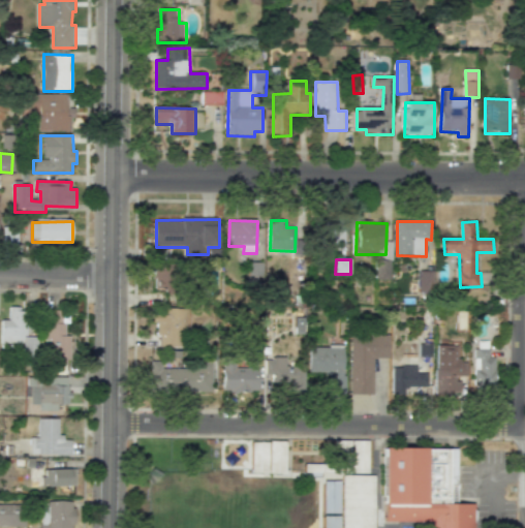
[(377,280),(393,280),(393,261),(378,260),(377,280)]
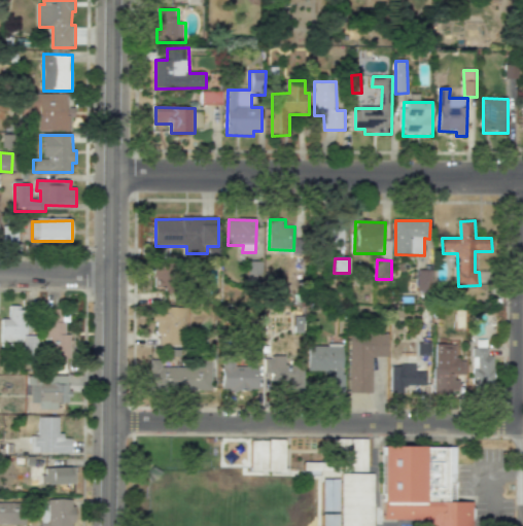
[(154,289),(175,289),(175,264),(155,263),(154,289)]
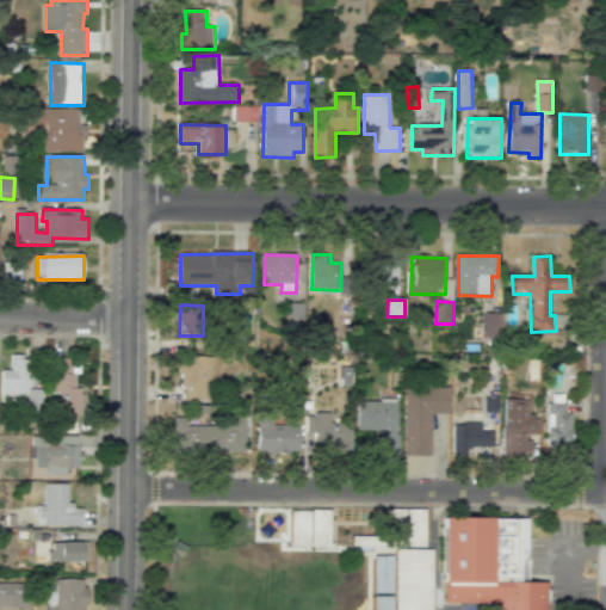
[(505,314),(487,314),(486,339),(504,339),(505,314)]
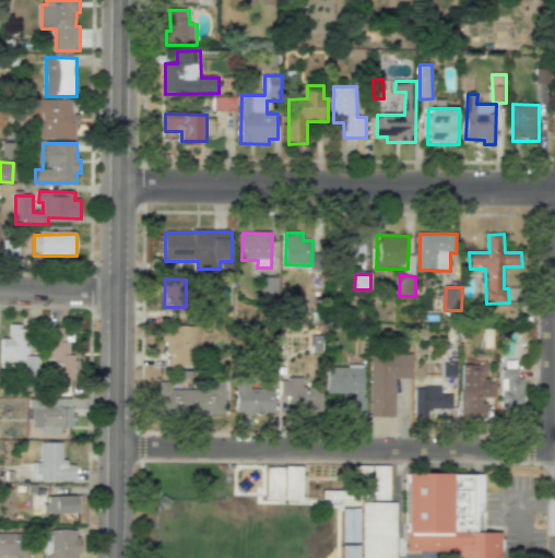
[(172,367),(200,367),(201,327),(164,325),(163,342),(168,342),(168,354),(172,354),(172,367)]
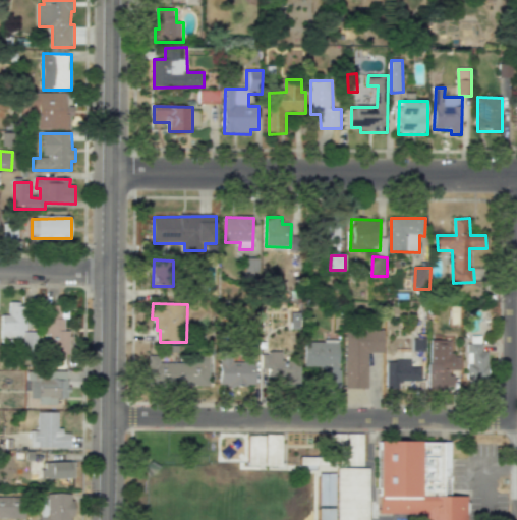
[(3,339),(25,340),(25,351),(37,351),(37,332),(29,332),(29,304),(11,304),(11,316),(3,315),(3,339)]
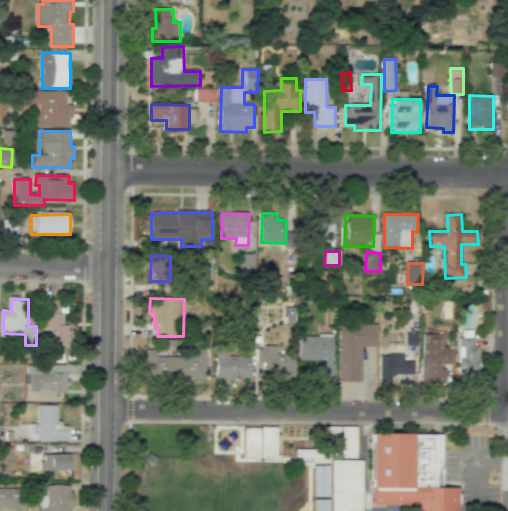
[(69,325),(65,325),(66,301),(44,301),(44,329),(52,329),(52,353),(69,353),(69,325)]
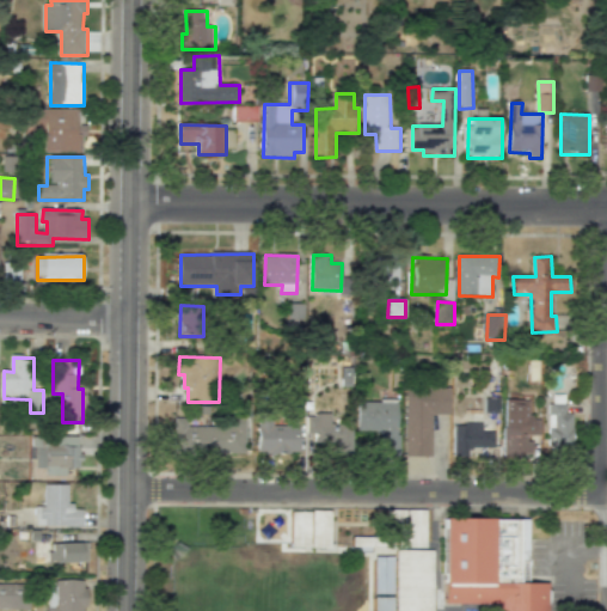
[(406,457),(434,458),(435,415),(453,415),(453,389),(409,388),(406,457)]
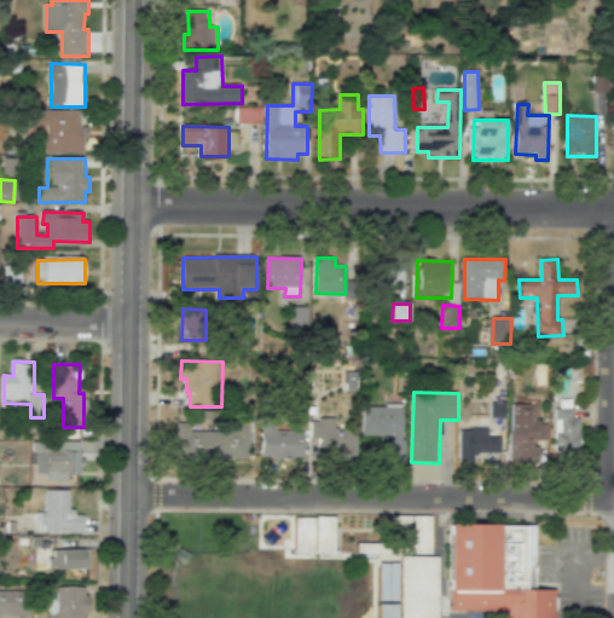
[(387,462),(405,462),(406,406),(365,405),(364,437),(388,438),(387,462)]
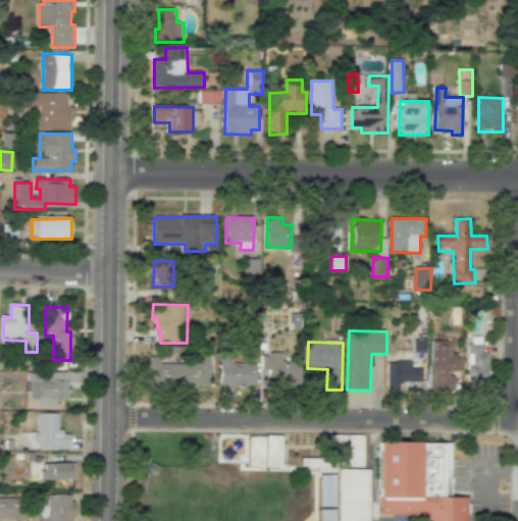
[(453,342),(433,342),(432,388),(463,389),(464,357),(453,357),(453,342)]
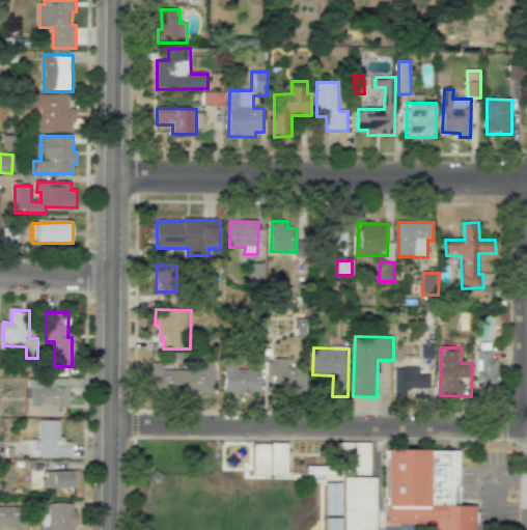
[(499,359),(494,359),(494,352),(478,352),(478,388),(498,389),(499,359)]
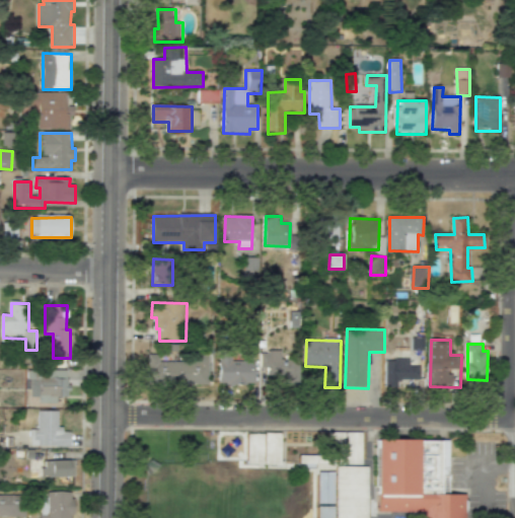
[(262,352),(263,377),(300,376),(300,359),(282,360),(282,351),(262,352)]
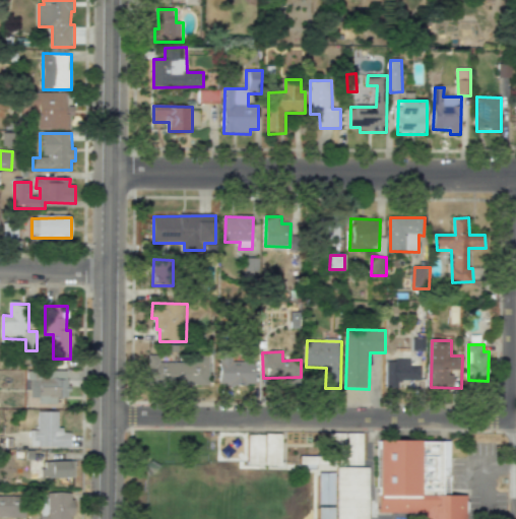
[(256,363),(234,362),(234,354),(221,354),(220,385),(256,386),(256,363)]
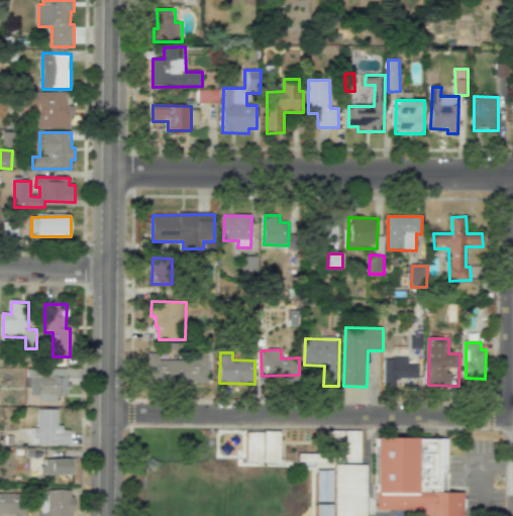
[(148,383),(209,384),(210,354),(199,353),(199,362),(161,360),(161,353),(149,353),(148,383)]
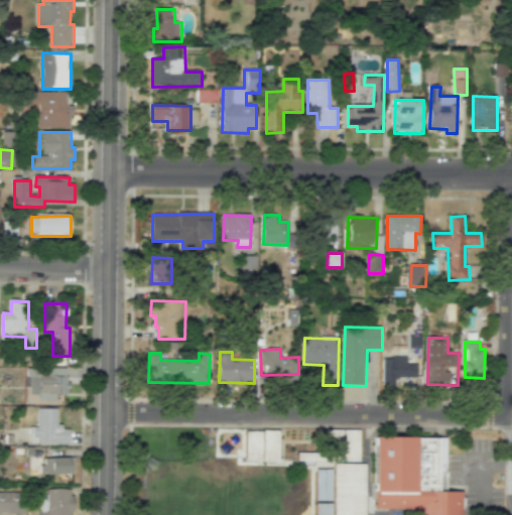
[(385,359),(385,386),(397,385),(396,378),(420,377),(419,364),(408,364),(408,358),(385,359)]
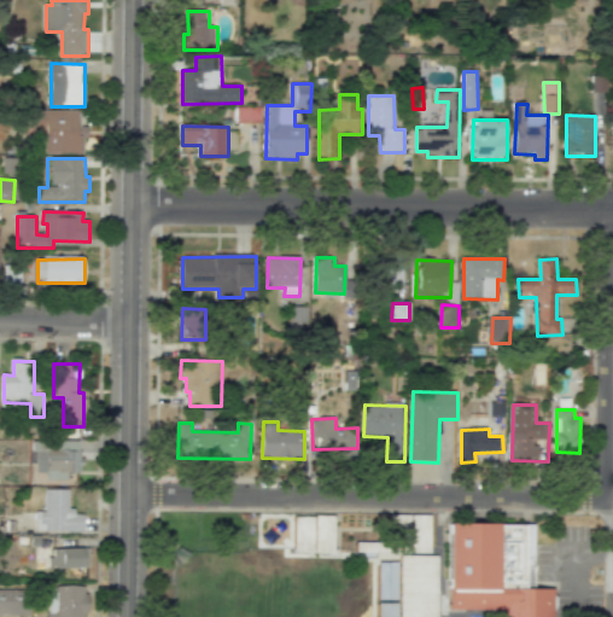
[(83,442),(36,442),(36,473),(47,473),(47,481),(70,481),(70,473),(83,473),(83,442)]
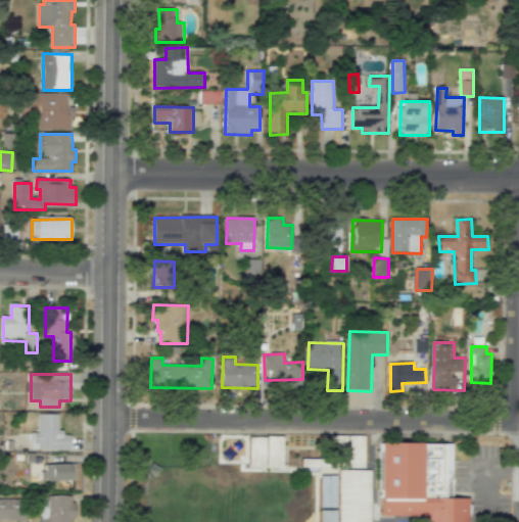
[(32,433),(32,451),(73,451),(73,435),(61,435),(61,415),(40,414),(39,433),(32,433)]
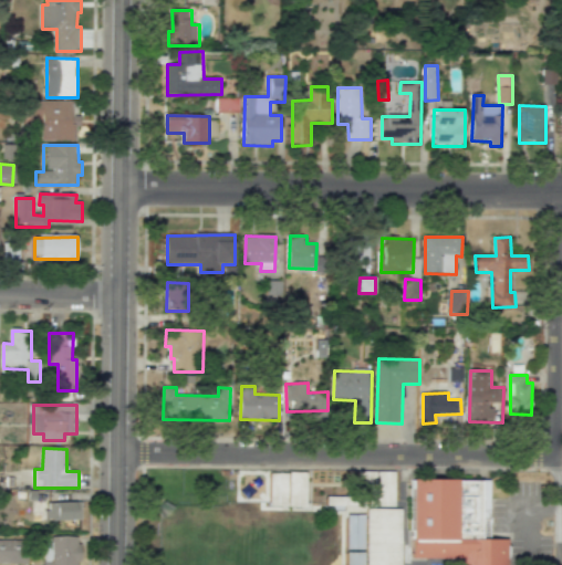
[(291,472),(290,508),(308,508),(308,472),(291,472)]
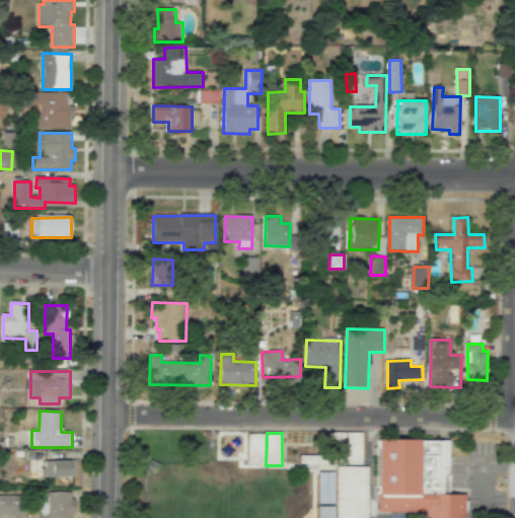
[(345,433),(329,433),(329,464),(345,464),(345,433)]
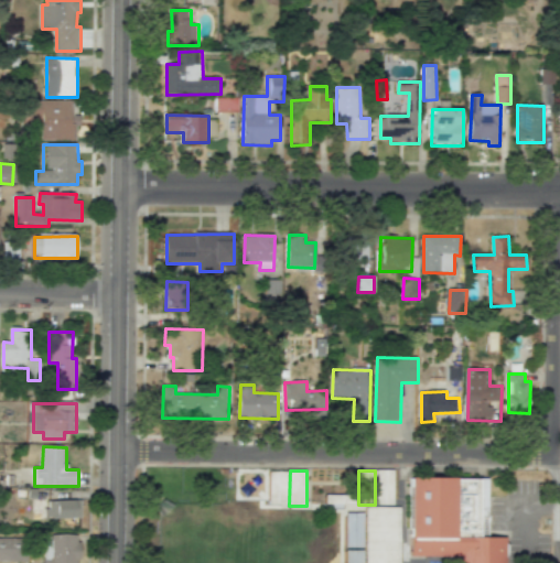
[(395,506),(395,471),(377,471),(377,505),(395,506)]
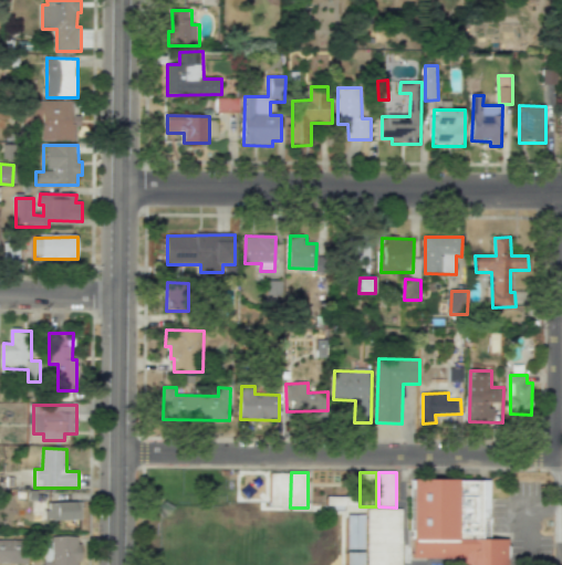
[(271,474),(271,506),(289,508),(290,474),(271,474)]
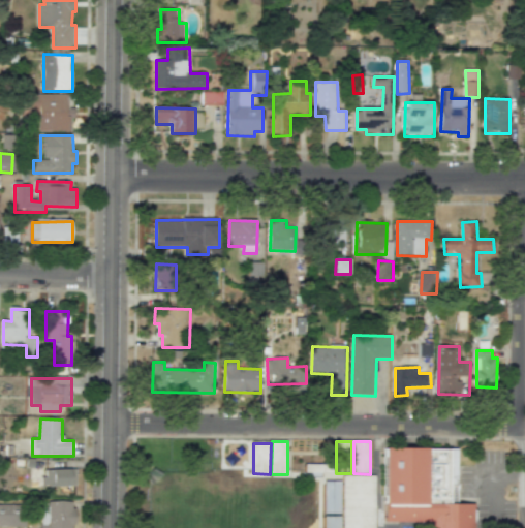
[(432,527),(432,523),(385,522),(385,447),(428,448),(429,449),(459,449),(459,504),(474,504),(473,527),(432,527)]
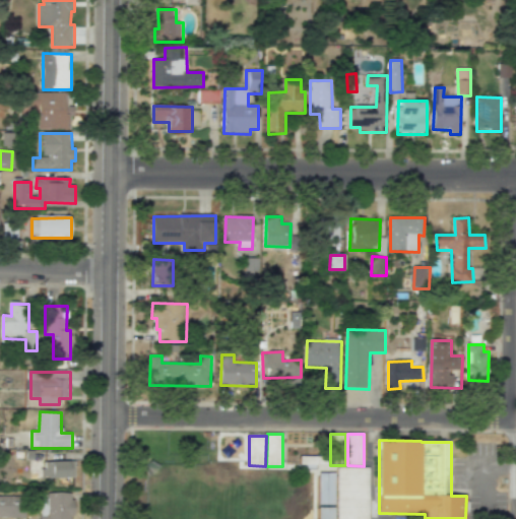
[(44,478),(76,478),(75,461),(44,462),(44,478)]
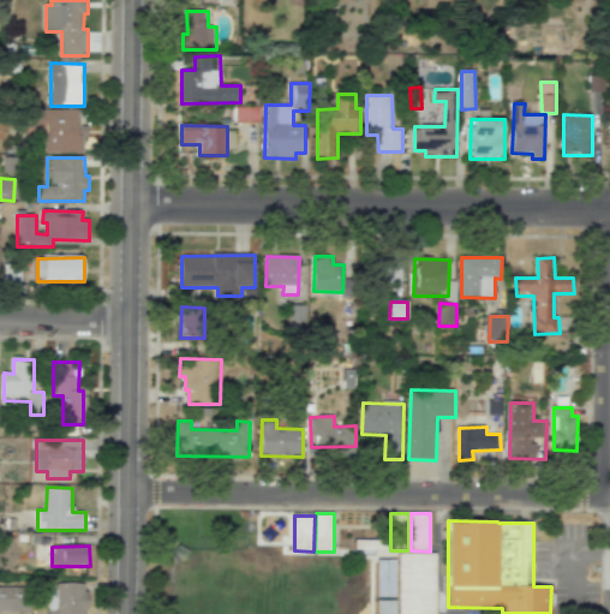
[(436,613),(438,554),(401,553),(399,613),(436,613)]
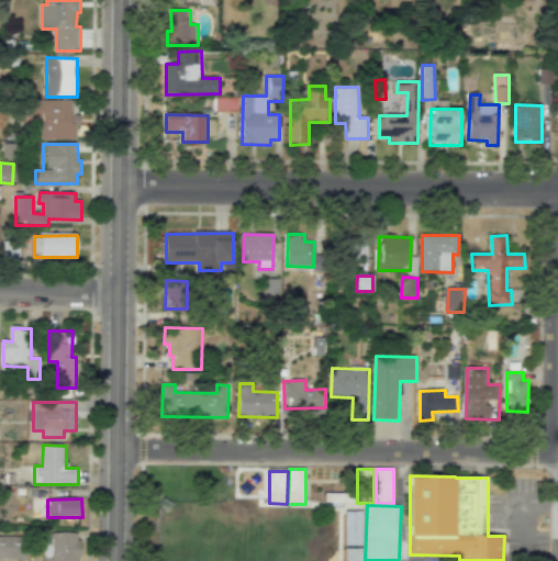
[(363,547),(364,512),(346,512),(345,546),(363,547)]
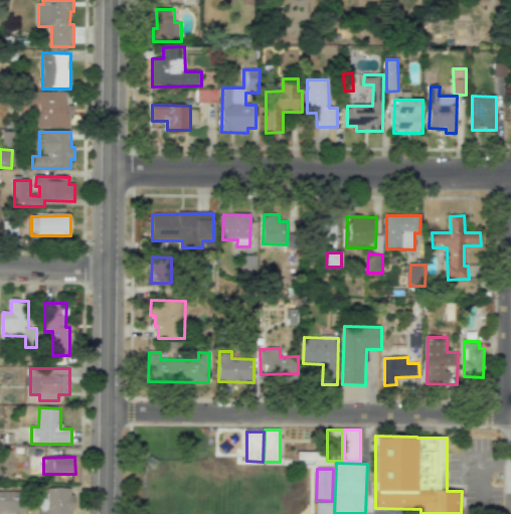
[(42,489),(41,513),(74,513),(74,490),(42,489)]
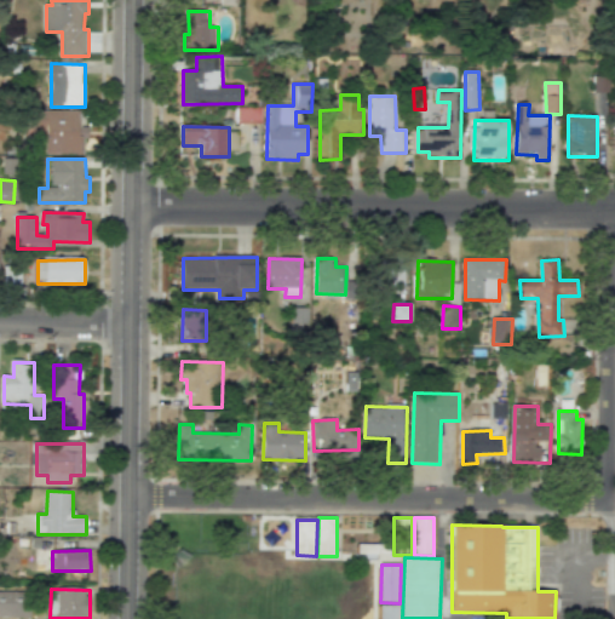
[(0,617),(30,618),(32,592),(0,591),(0,617)]
